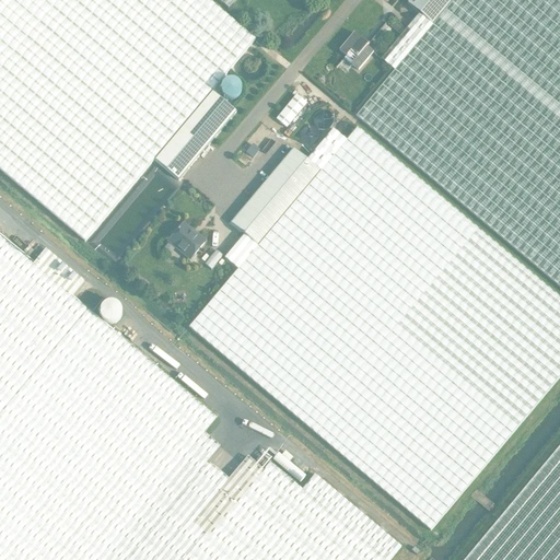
[(0,0),(0,170),(85,242),(154,161),(212,92),(256,41),(207,0),(0,0)]
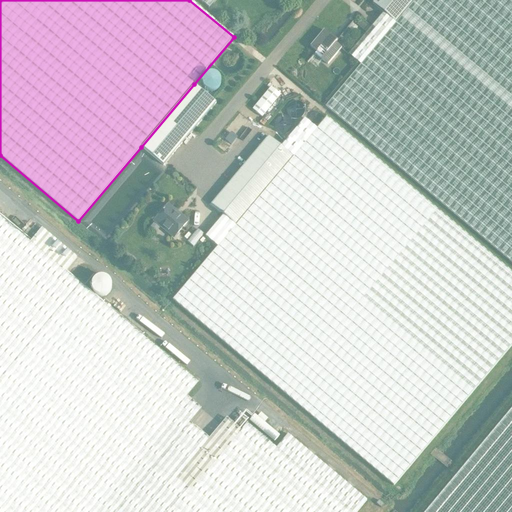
[(199,0),(209,8),(216,0),(199,0)]
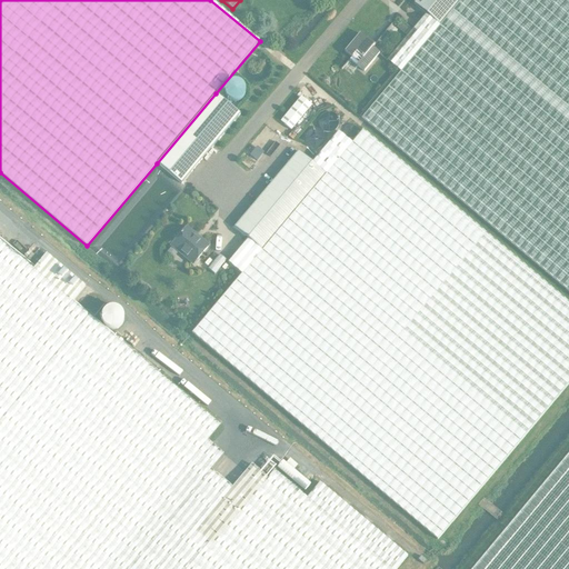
[(568,0),(462,0),(440,27),(426,16),(387,61),(400,72),(362,119),(568,292),(568,0)]
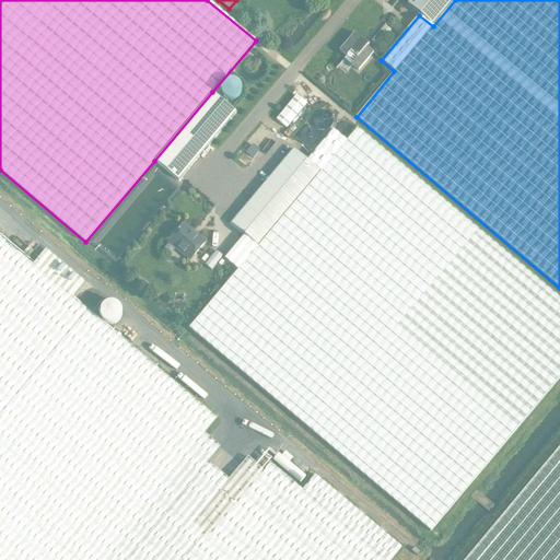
[(455,0),(411,0),(408,6),(419,15),(433,26),(455,0)]
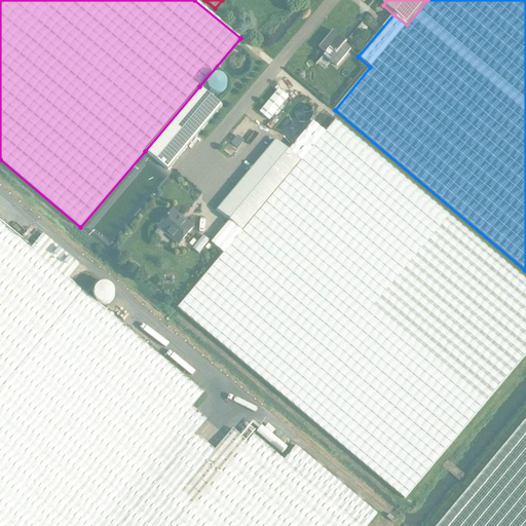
[(336,54),(344,45),(346,42),(333,31),(318,48),(326,53),(329,49),(335,54),(336,54)]
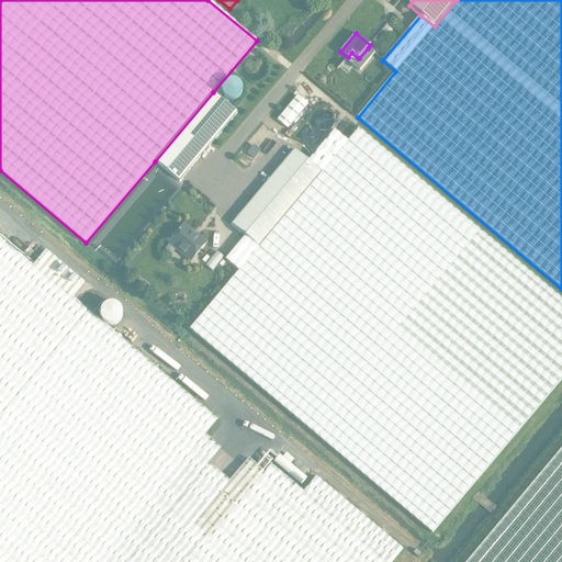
[(374,54),(368,48),(359,58),(358,58),(352,65),(360,71),(374,54)]
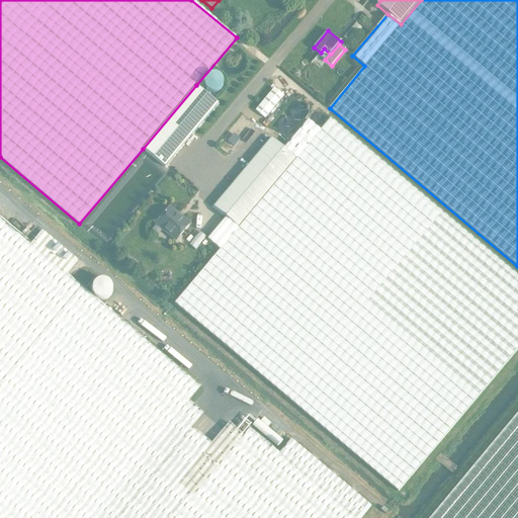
[(219,104),(196,85),(143,149),(165,168),(219,104)]
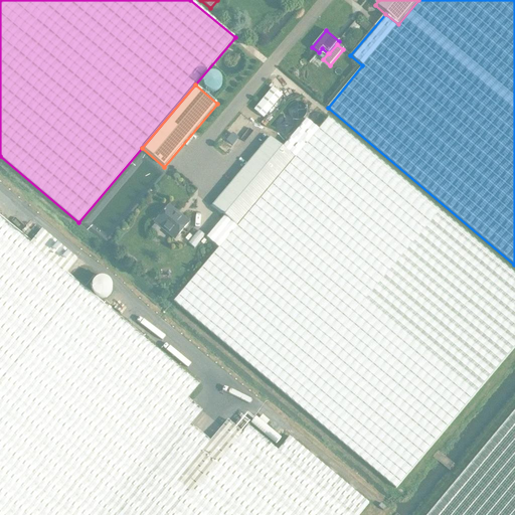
[(319,130),(219,248),(174,302),(396,489),(514,347),(514,276),(329,119),(319,130)]
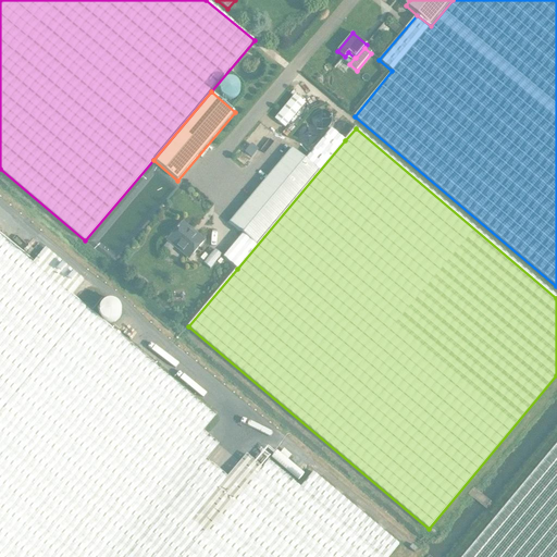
[(223,258),(237,269),(345,140),(332,130),(306,160),(292,149),(285,157),(230,223),(243,234),(223,258)]
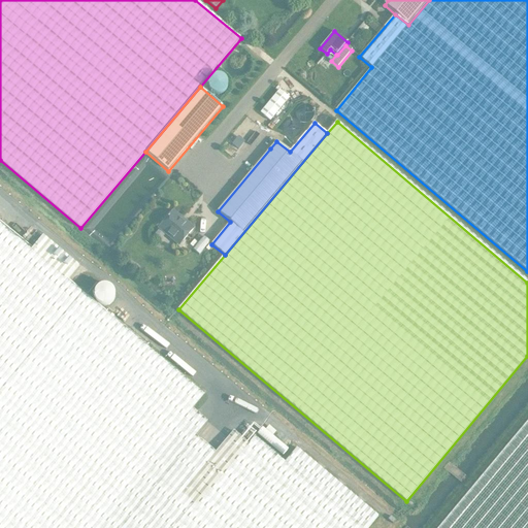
[(179,246),(193,230),(172,212),(169,217),(168,216),(167,218),(167,219),(159,229),(179,246)]
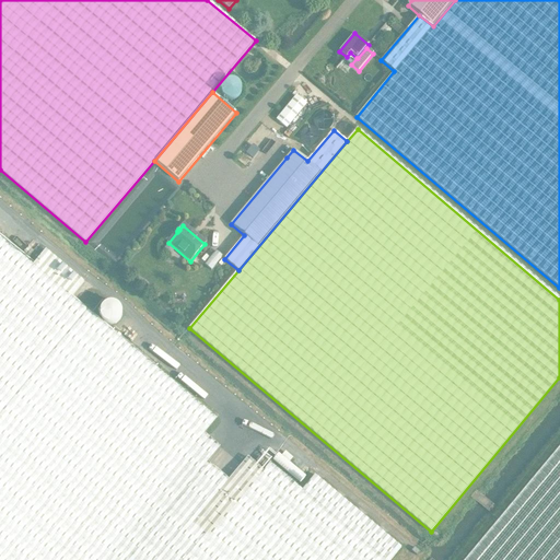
[(0,559),(389,559),(401,547),(315,475),(302,490),(270,463),(264,470),(247,457),(229,480),(208,463),(220,447),(205,434),(217,419),(88,311),(0,237),(0,559)]
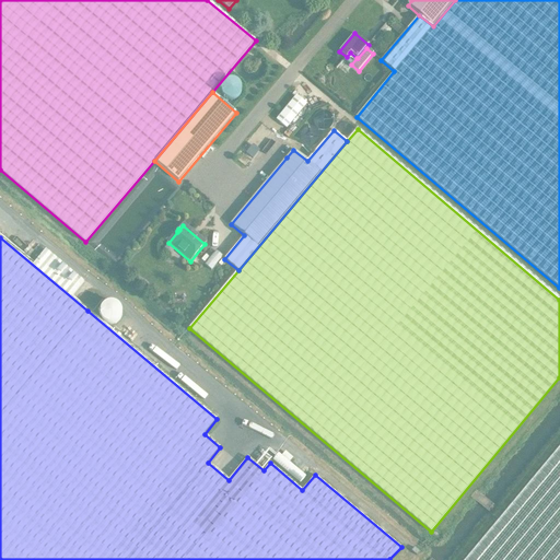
[(93,312),(103,301),(94,294),(84,305),(93,312)]
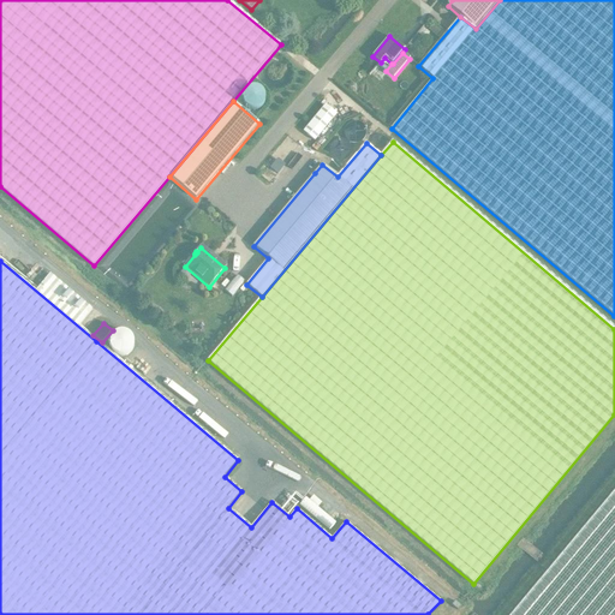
[(614,614),(614,490),(511,614),(614,614)]
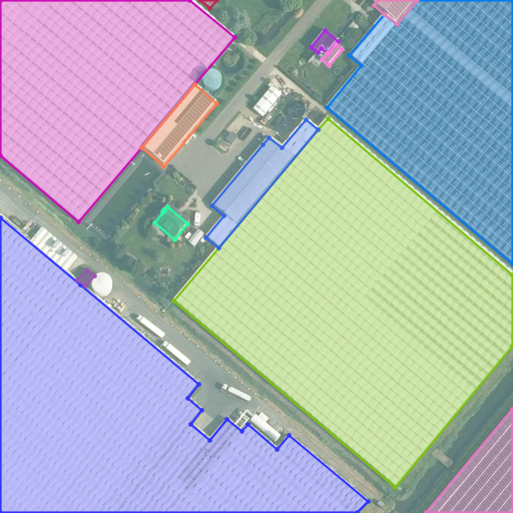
[(240,428),(244,423),(237,418),(234,422),(240,428)]
